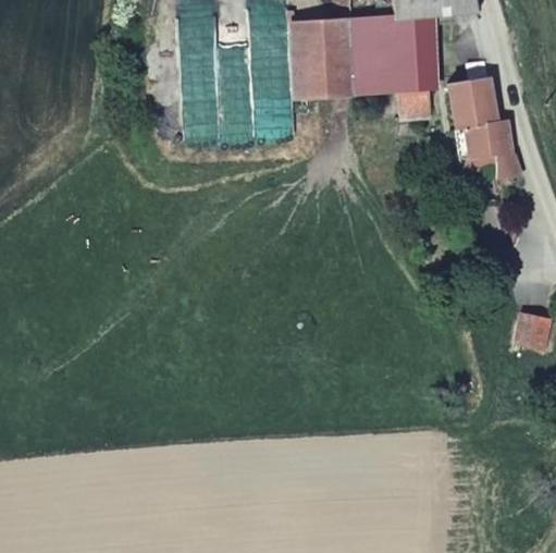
[(478,10),(474,0),(390,0),(391,14),(289,21),(294,95),(350,91),(397,89),(428,87),(437,86),(437,85),(432,12),(478,10)]
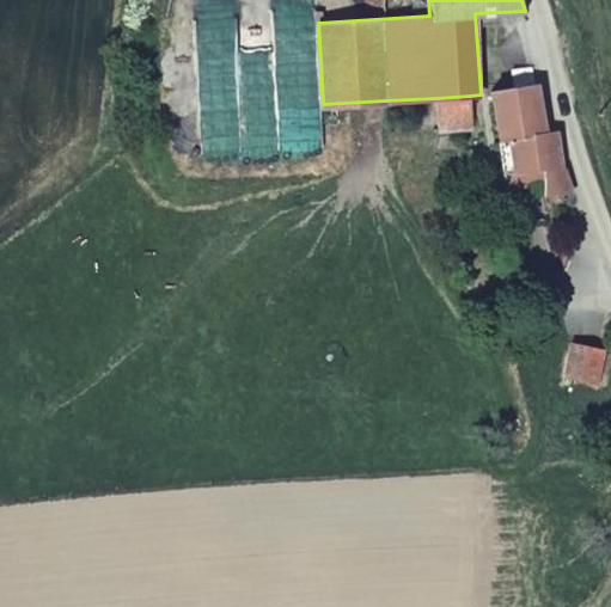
[(515,87),(536,83),(532,66),(511,69),(515,87)]
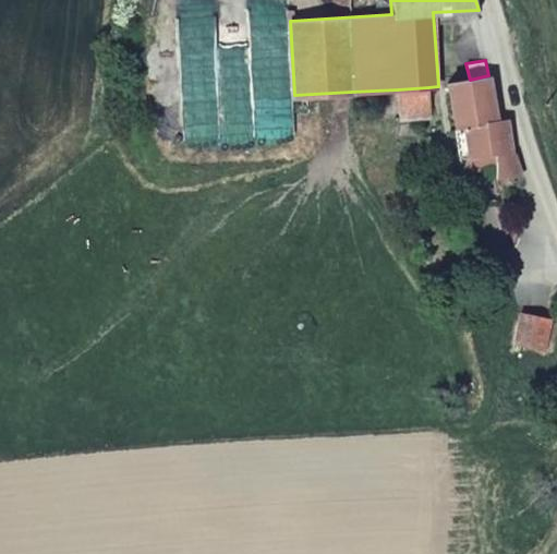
[(450,83),(446,84),(462,167),(483,167),(484,171),(499,169),(500,175),(524,172),(512,143),(506,116),(497,118),(488,75),(470,80),(460,82),(450,83)]
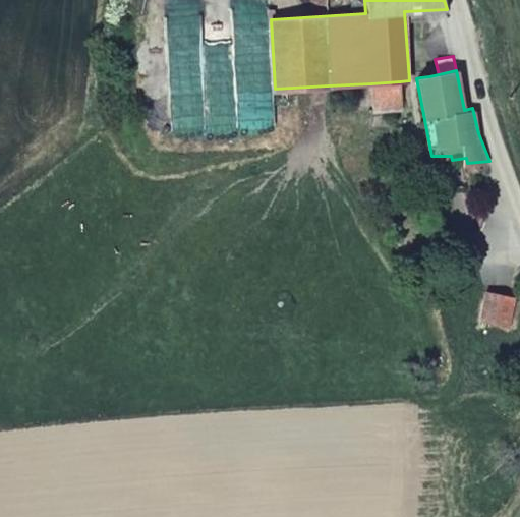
[(401,106),(400,81),(371,83),(372,108),(401,106)]
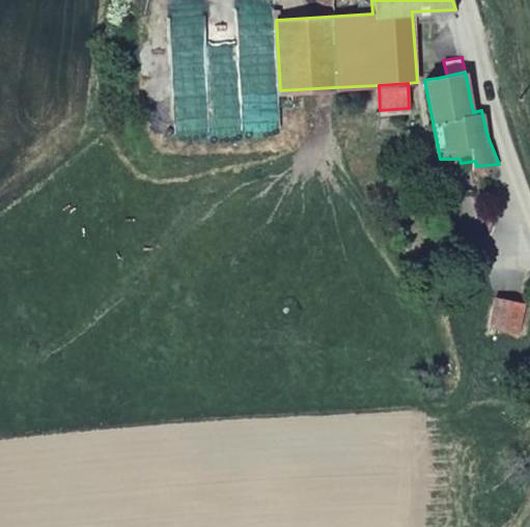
[(520,332),(526,302),(496,297),(491,327),(520,332)]
